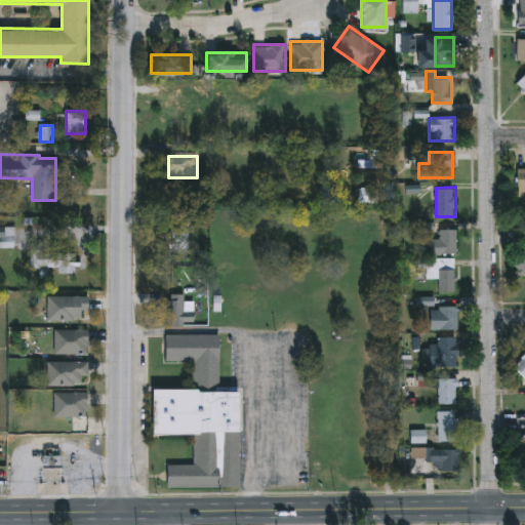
[(169,248),(169,226),(177,226),(177,215),(192,215),(192,248),(169,248)]
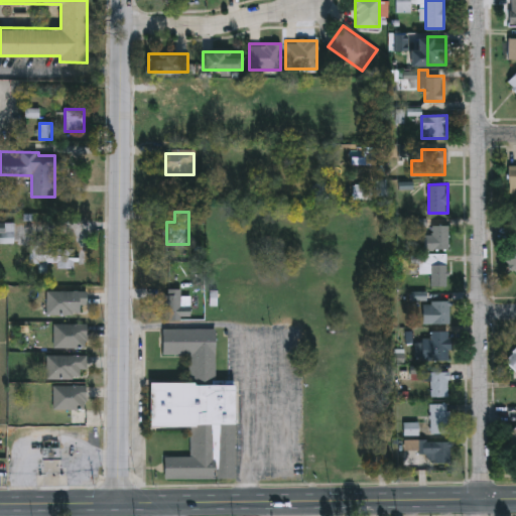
[(447,284),(431,284),(431,272),(423,272),(423,246),(416,246),(416,222),(426,222),(426,225),(448,225),(447,254),(448,254),(447,284)]
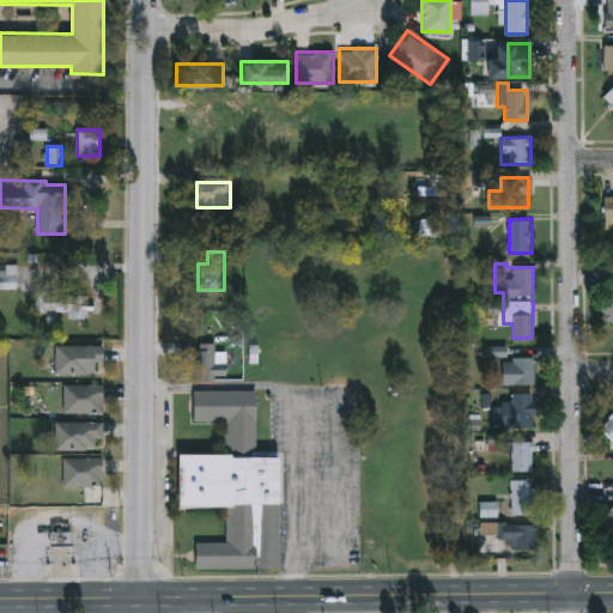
[(17,289),(0,289),(0,266),(17,266),(17,289)]
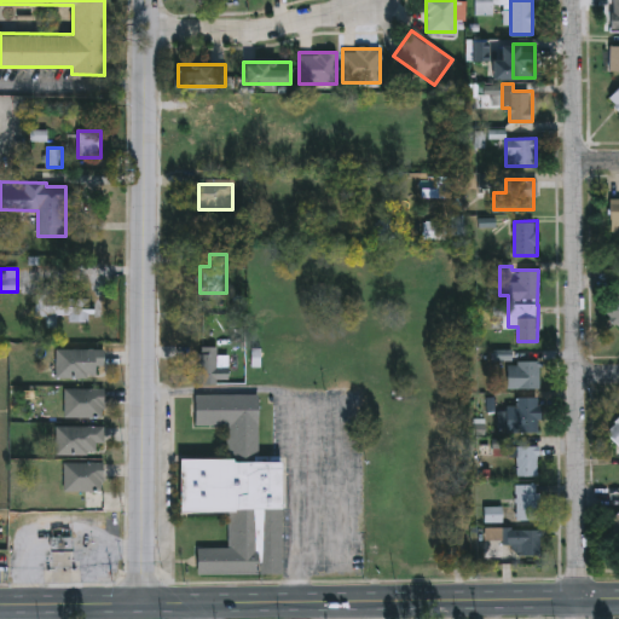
[(58,298),(93,299),(93,320),(36,318),(38,291),(58,291),(58,298)]
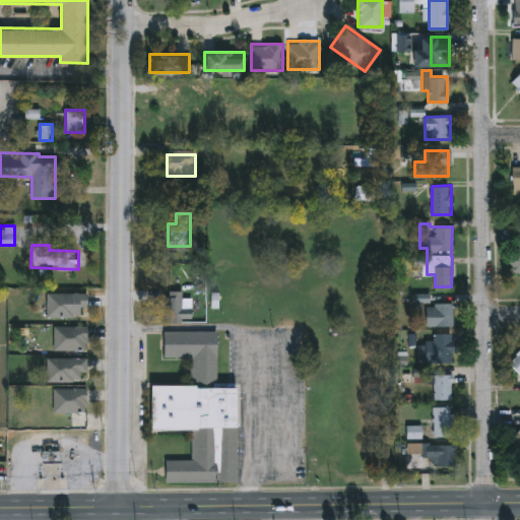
[(193,310),(193,322),(168,322),(168,291),(184,291),(184,310),(193,310)]
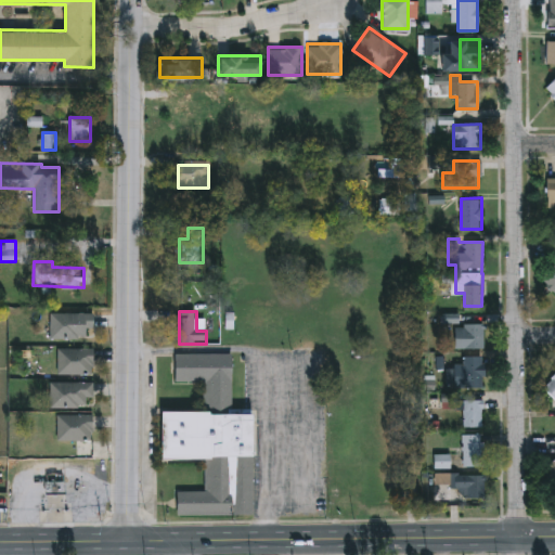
[(51,313),(95,313),(95,338),(51,338),(51,313)]
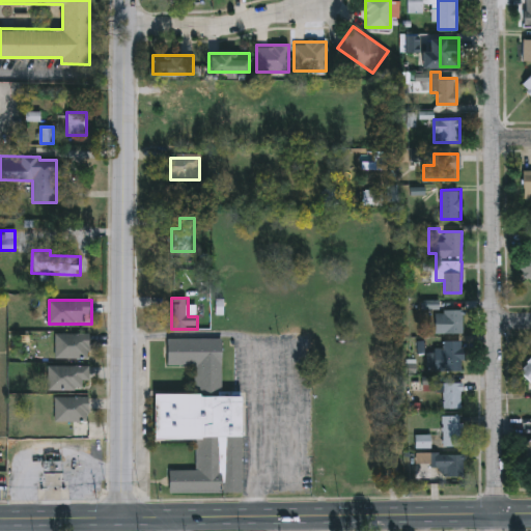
[(435,310),(463,310),(463,331),(435,331),(435,310)]
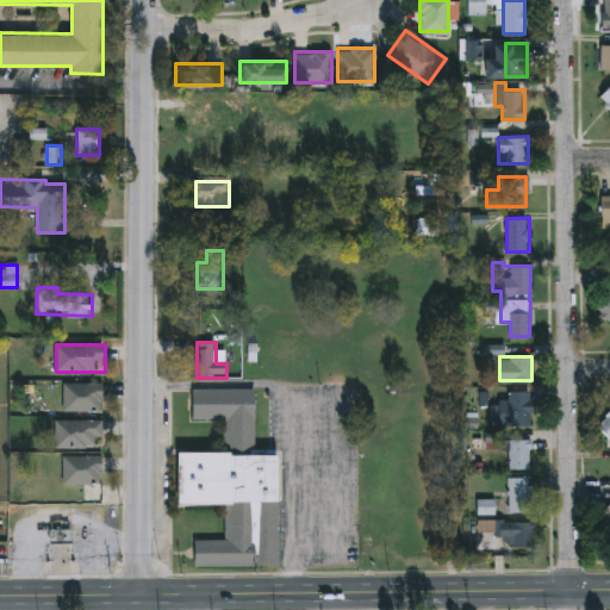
[(103,383),(104,411),(63,411),(63,384),(103,383)]
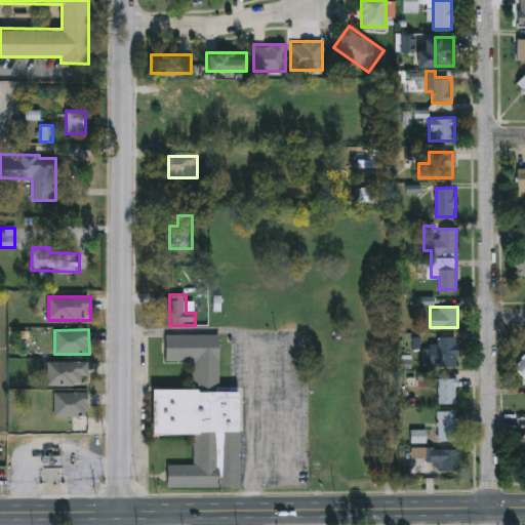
[(240,487),(167,487),(167,465),(195,463),(195,435),(152,435),(152,389),(194,389),(194,360),(167,361),(167,334),(219,334),(220,391),(239,390),(240,487)]
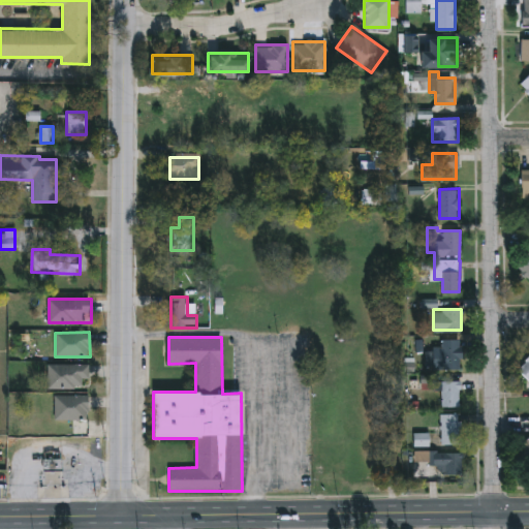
[(460,337),(460,367),(435,367),(435,337),(460,337)]
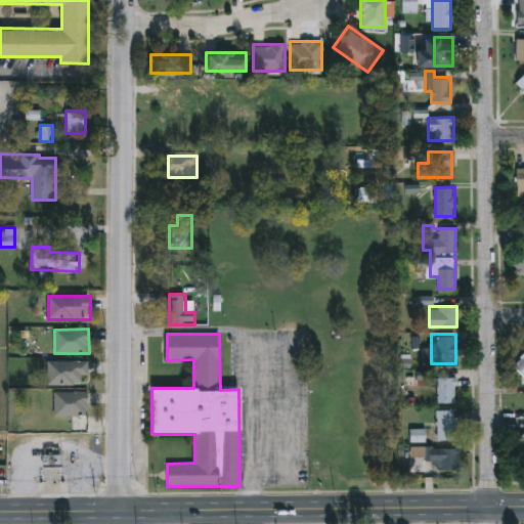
[(523,375),(513,363),(523,351),(523,375)]
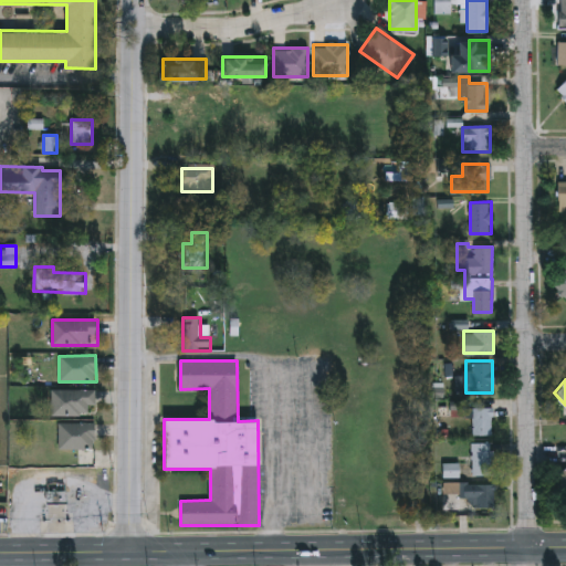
[(50,415),(50,389),(95,389),(95,415),(50,415)]
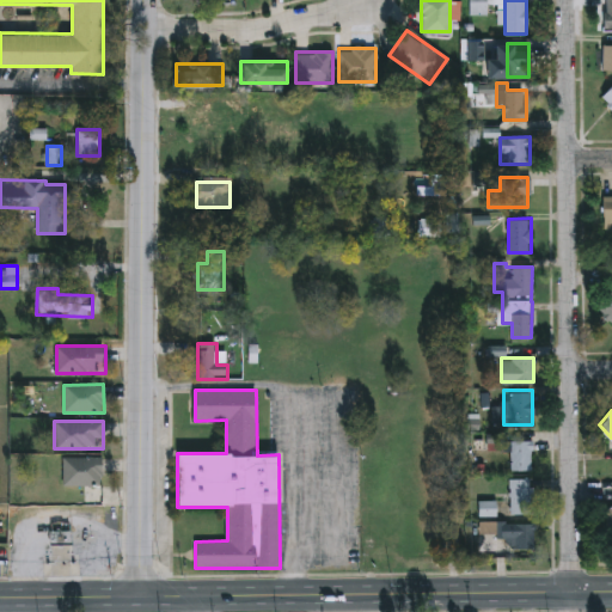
[(533,438),(533,467),(510,467),(510,438),(533,438)]
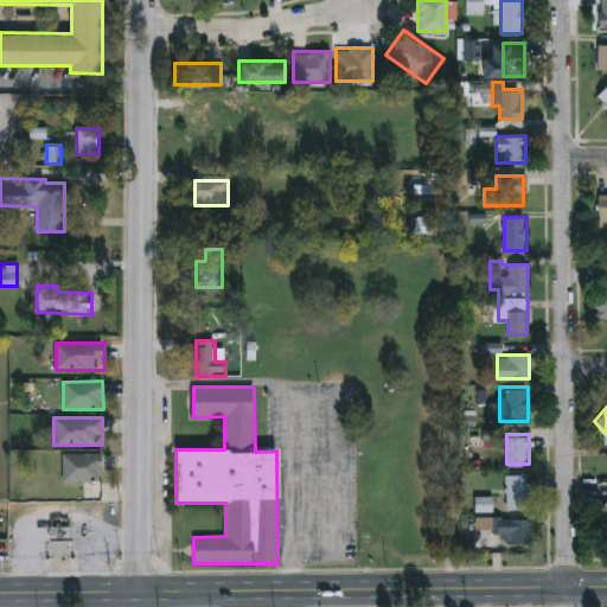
[(62,481),(62,453),(101,453),(101,481),(62,481)]
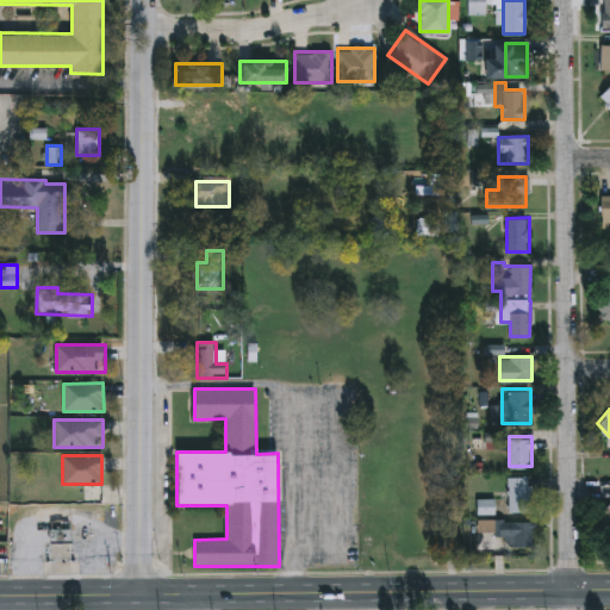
[(509,474),(530,474),(530,510),(509,510),(509,474)]
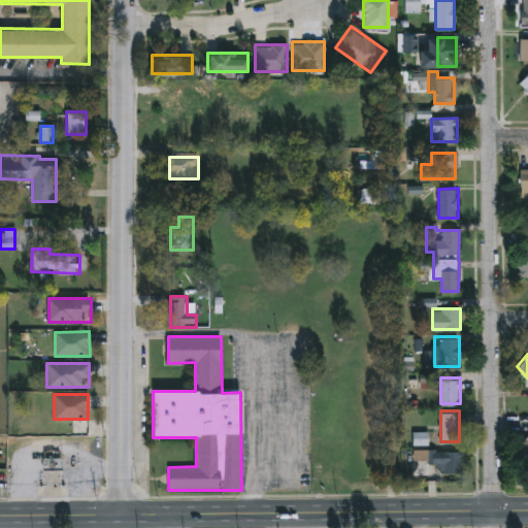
[(527,459),(516,447),(527,434),(527,459)]
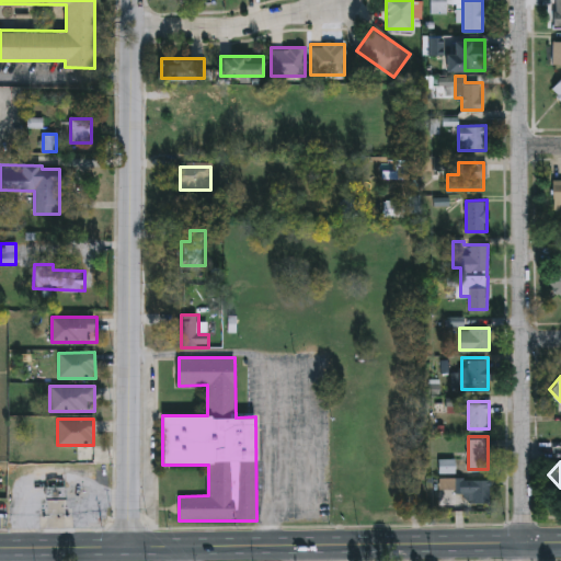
[(491,480),(491,502),(459,502),(459,480),(491,480)]
